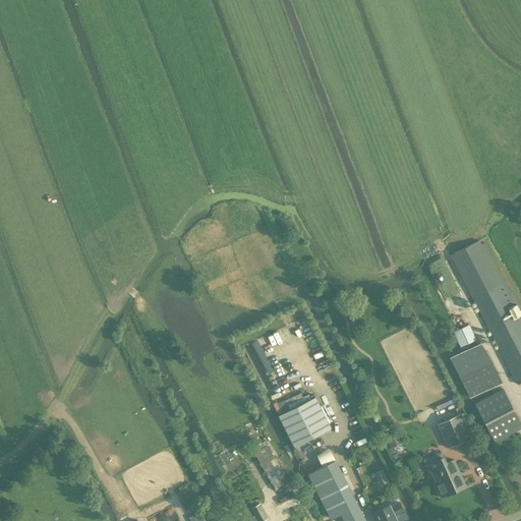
[(451,254),(518,384),(520,382),(520,321),(479,240),(451,254)]
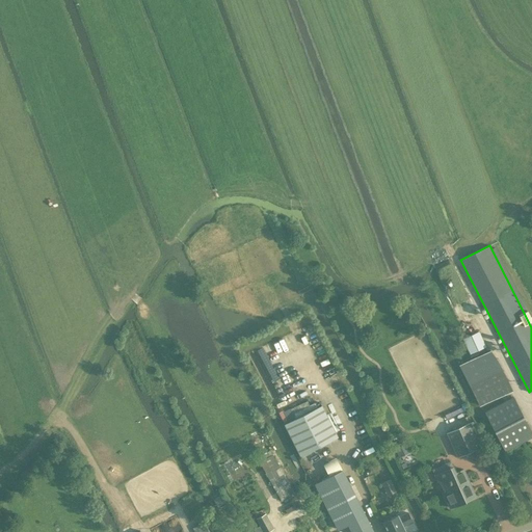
[(505,451),(531,436),(531,432),(513,397),(485,411),(505,451)]
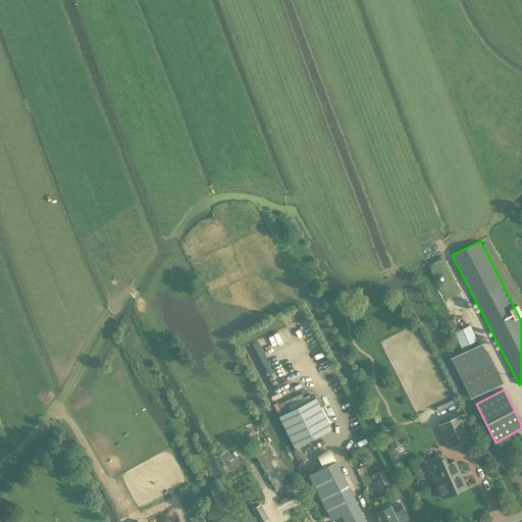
[(331,428),(316,397),(278,415),(294,447),(331,428)]
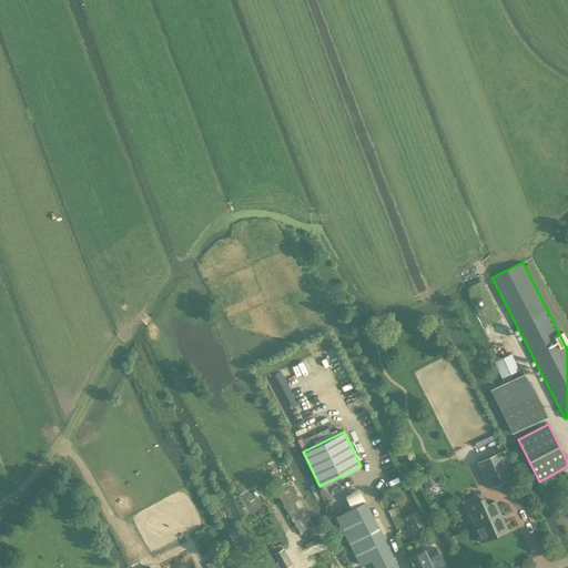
[(489,487),(513,476),(501,452),(477,463),(489,487)]
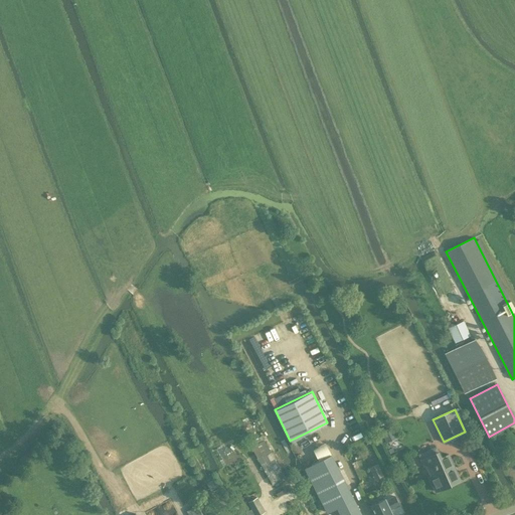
[(381,432),(387,444),(397,439),(392,426),(381,432)]
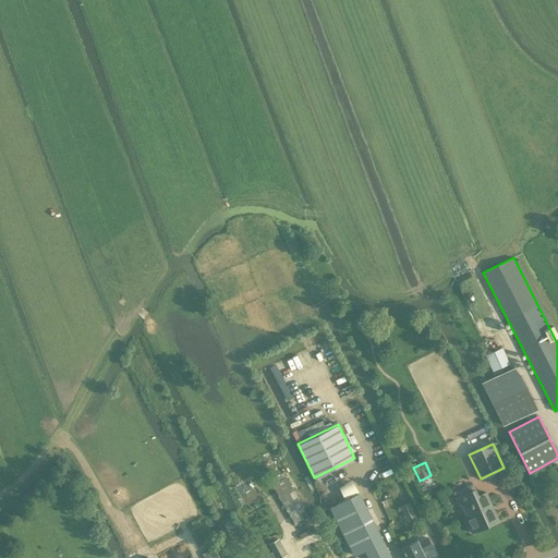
[(473,484),(455,493),(457,497),(460,504),(461,504),(466,516),(465,516),(472,532),(498,520),(485,493),(477,496),(473,484)]
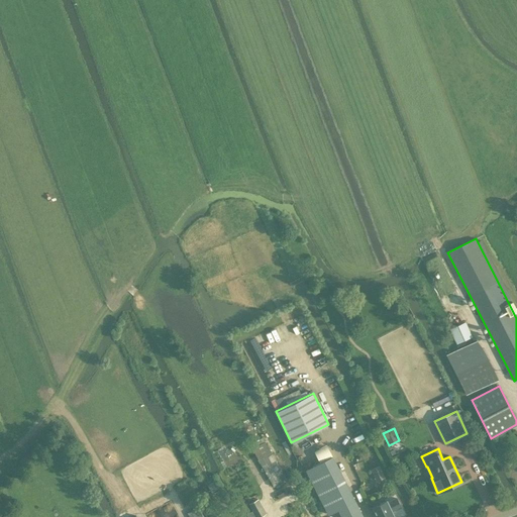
[(286,479),(272,452),(259,459),(274,486),(286,479)]
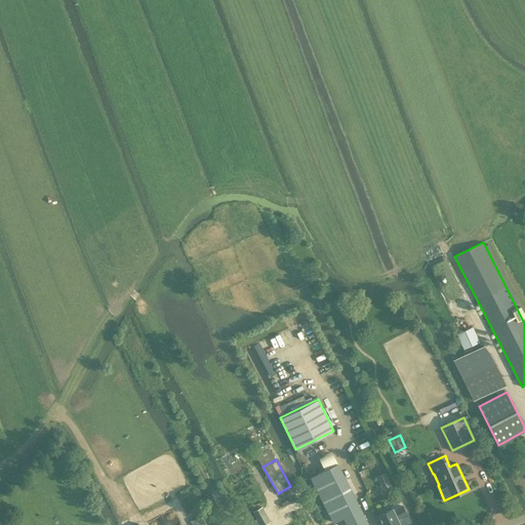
[(364,524),(368,523),(360,509),(337,463),(311,477),(333,522),(344,517),(347,524),(364,524)]
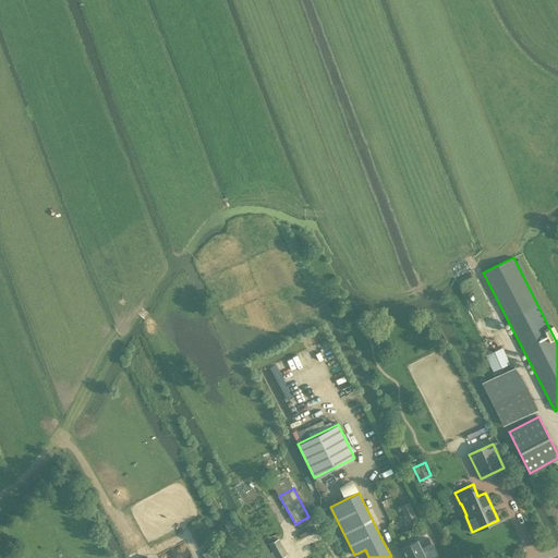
[(415,514),(410,502),(400,507),(407,519),(415,514)]
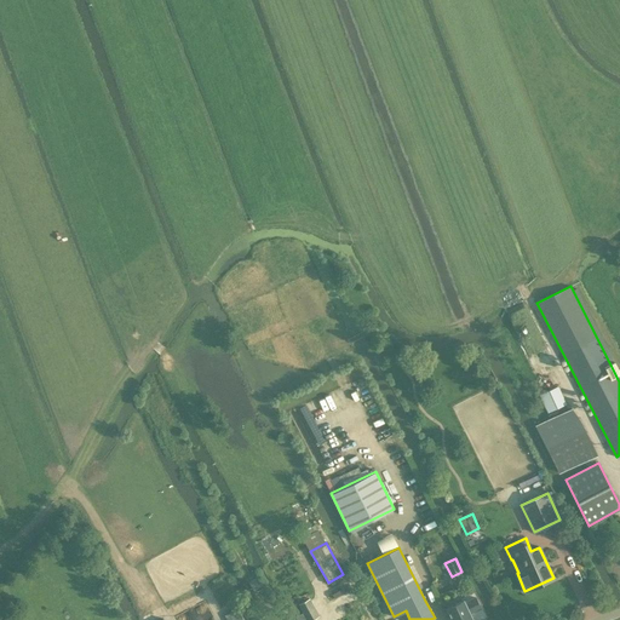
[(344,578),(327,586),(331,593),(348,584),(344,578)]
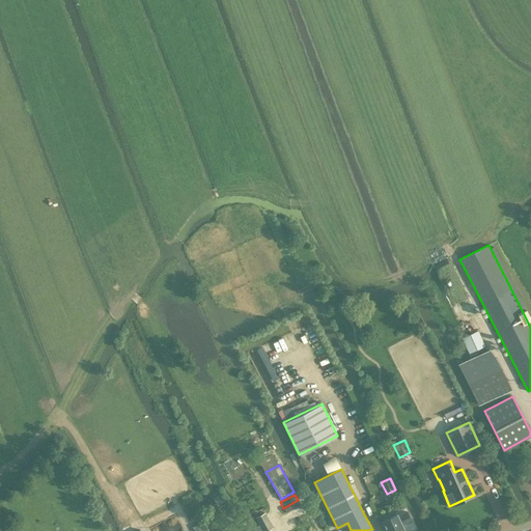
[(397,514),(383,521),(387,530),(404,530),(401,525),(411,521),(407,511),(397,516),(397,514)]
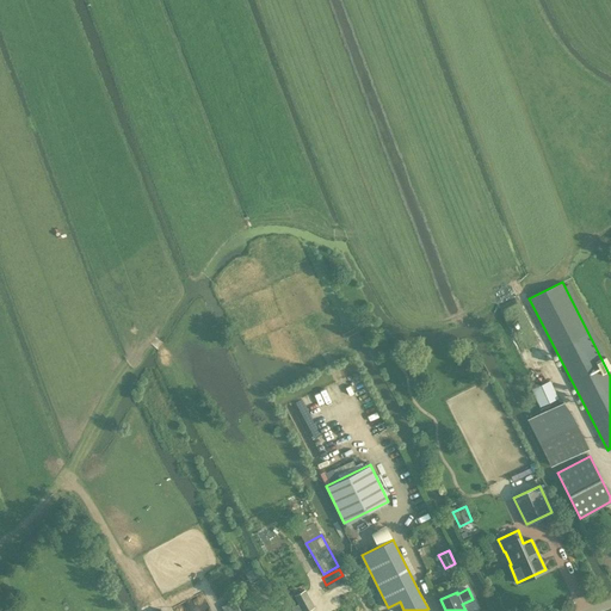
[(306,610),(315,606),(306,590),(294,596),(302,610),(306,610)]
